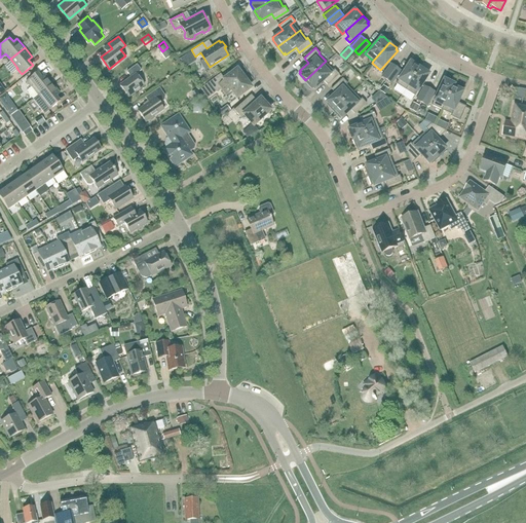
[(405,87),(420,65),(412,60),(412,61),(410,60),(396,81),(405,87)]
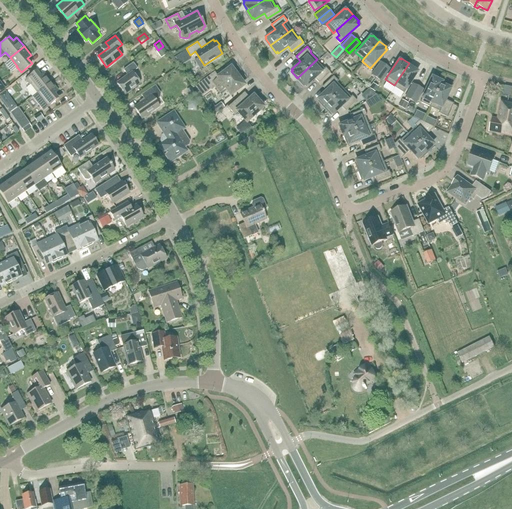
[(317,59),(297,78),(303,84),(305,83),(306,85),(315,76),(319,81),(330,70),(325,65),(324,67),(317,59)]
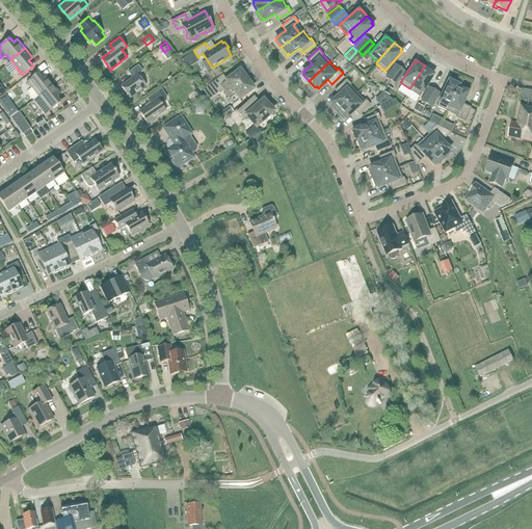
[(391,79),(400,65),(395,62),(386,75),(391,79)]
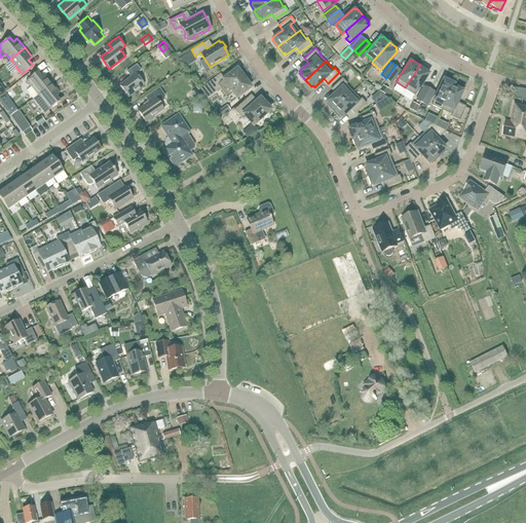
[(145,83),(142,79),(137,72),(142,68),(138,63),(127,70),(132,75),(120,83),(128,95),(145,83)]
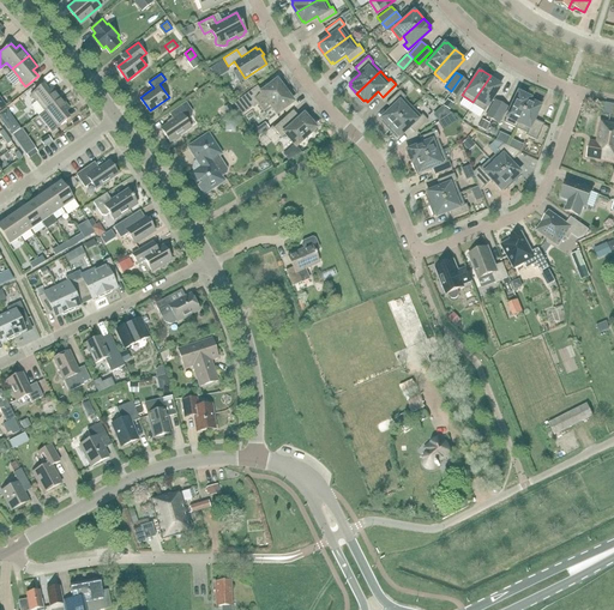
[(462,76),(451,91),(457,95),(468,80),(462,76)]
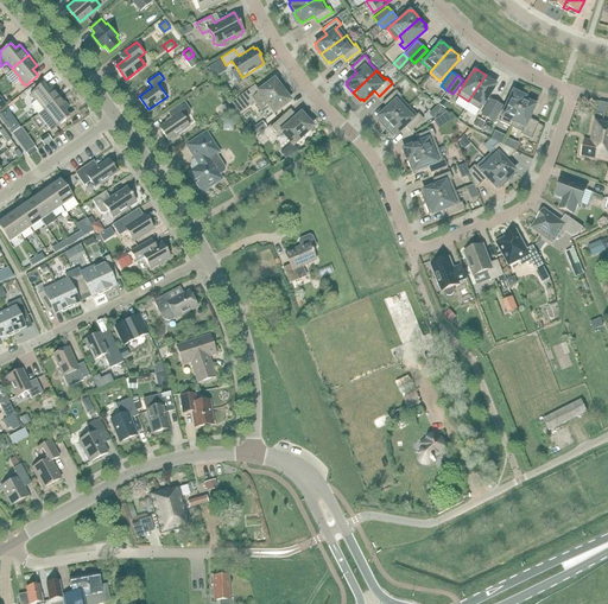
[(468,101),(479,108),(495,83),(493,82),(494,80),(486,75),(468,101)]
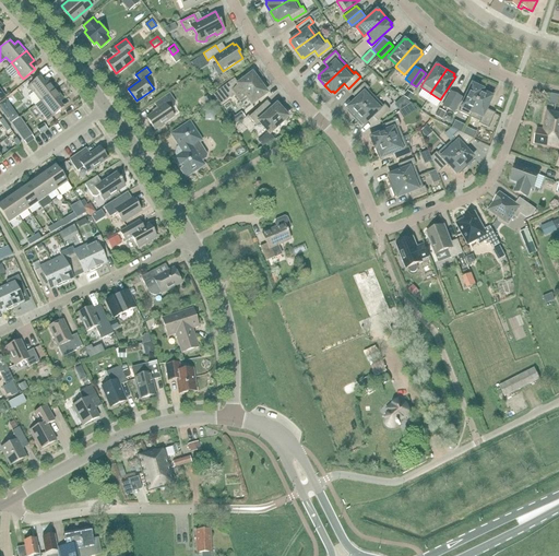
[(266,91),(261,84),(258,79),(252,72),(238,82),(234,77),(214,92),(222,102),(235,92),(240,99),(247,94),(252,102),(266,91)]
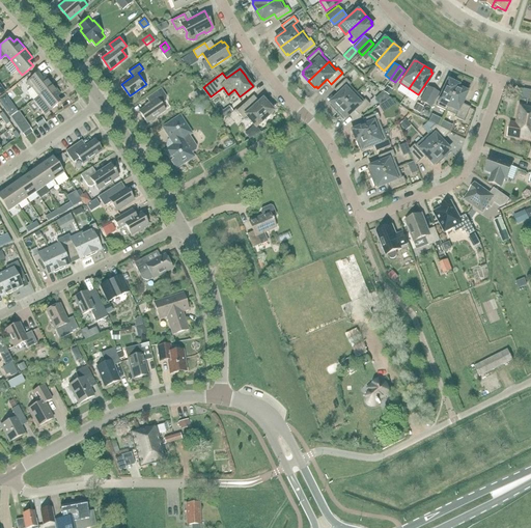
[(50,86),(53,83),(46,74),(43,77),(38,72),(27,80),(31,86),(27,89),(33,99),(50,86)]
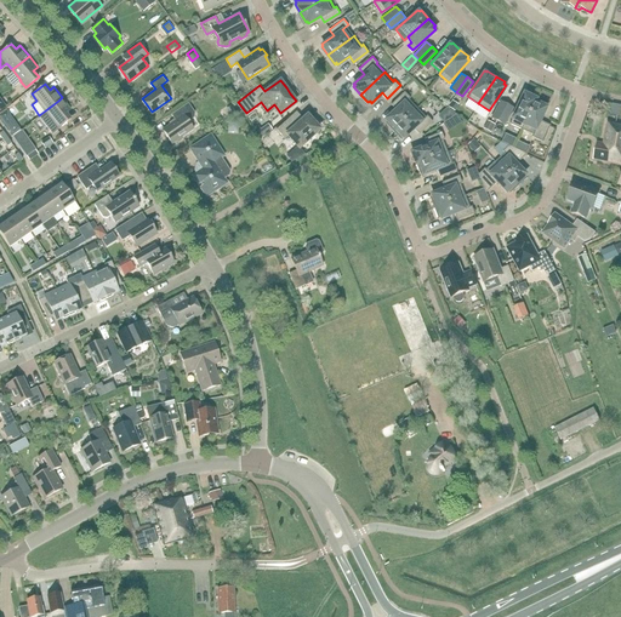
[(393,129),(417,107),(409,97),(410,96),(404,90),(391,103),(396,108),(386,118),(387,119),(386,121),(393,129)]
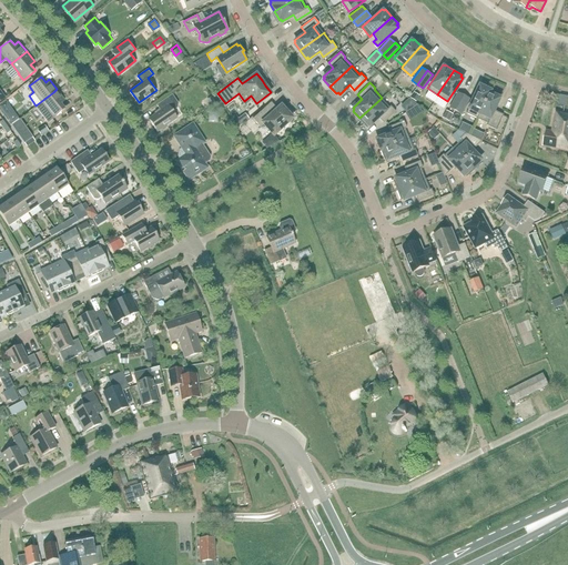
[(490,89),(489,89),(479,83),(466,111),(477,117),(489,90),(490,90),(490,89)]
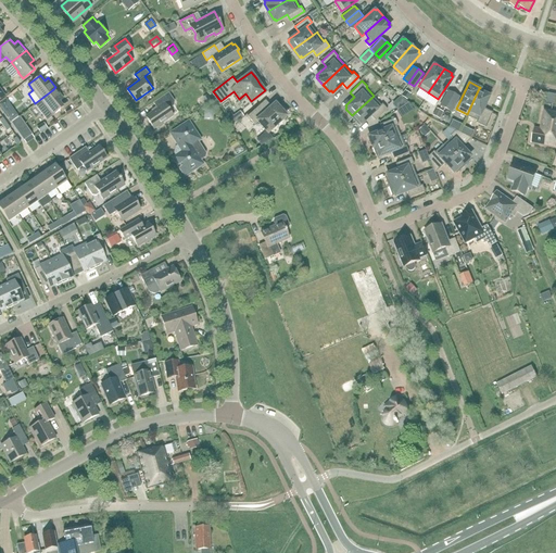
[(64,97),(55,87),(52,90),(35,103),(47,118),(64,105),(60,100),(64,97)]
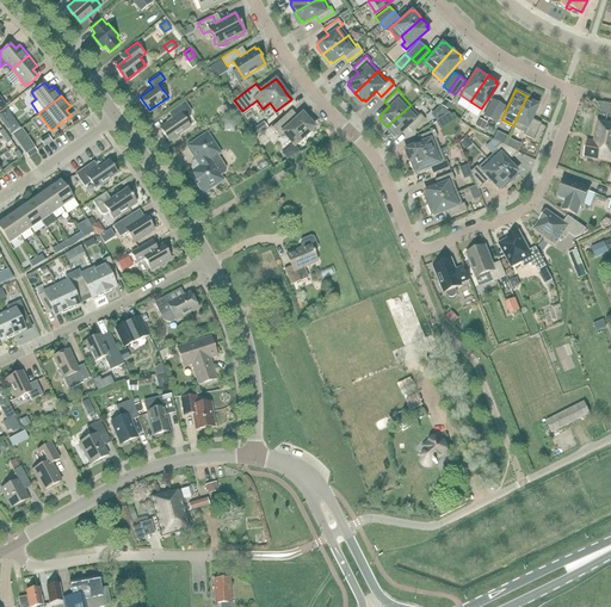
[(536,100),(528,97),(526,97),(513,125),(524,130),(523,132),(534,137),(541,121),(531,116),(537,104),(535,103),(536,100)]
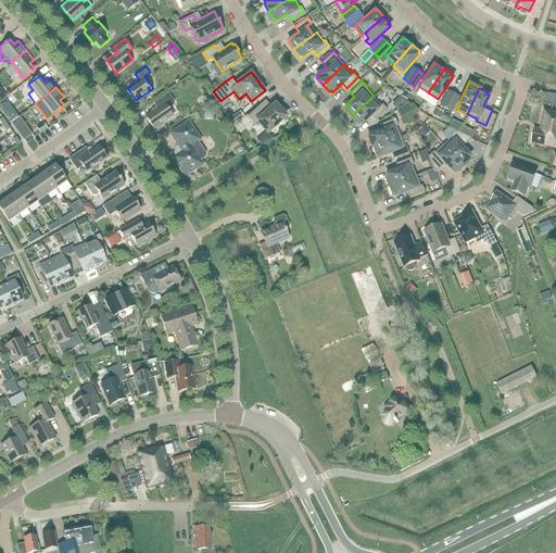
[(445,107),(454,92),(447,89),(440,103),(445,107)]
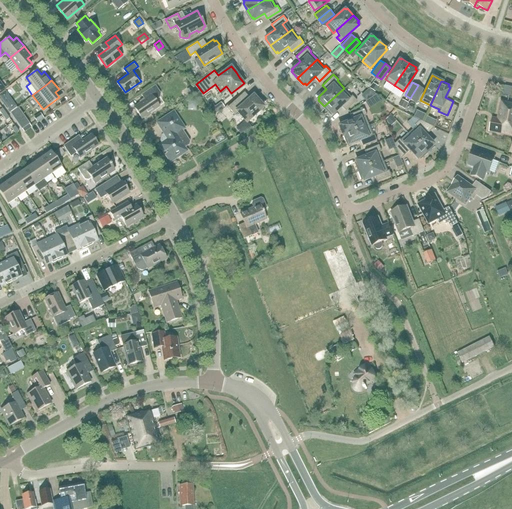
[(160,105),(155,98),(160,95),(161,91),(155,83),(151,85),(152,86),(142,93),(145,98),(134,105),(142,117),(160,105)]
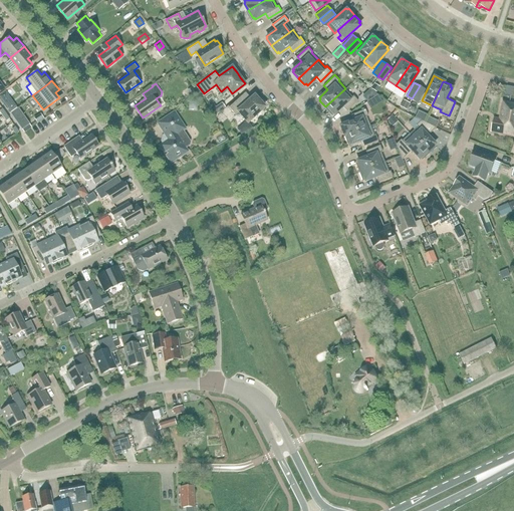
[(420,85),(412,98),(418,101),(425,87),(420,85)]
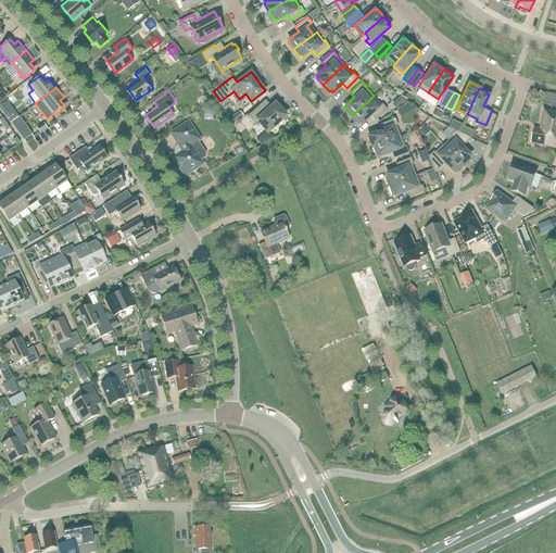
[(374,96),(352,115),(358,122),(359,121),(362,123),(370,114),(375,118),(387,107),(382,102),(380,103),(374,96)]
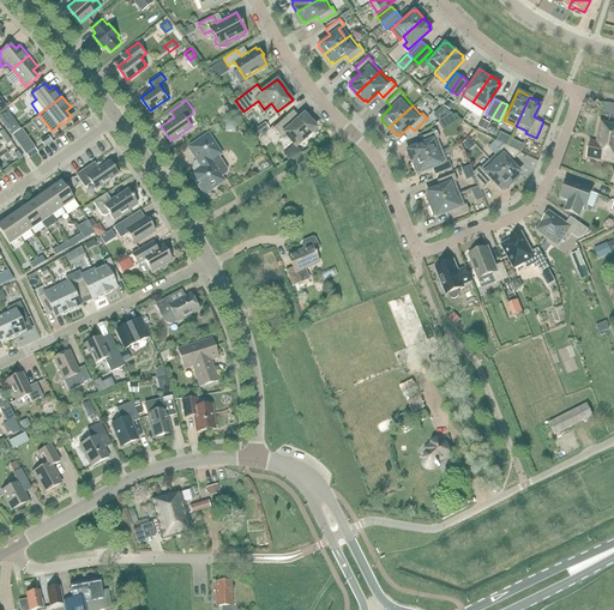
[(0,112),(0,114),(5,121),(13,116),(7,107),(0,112)]
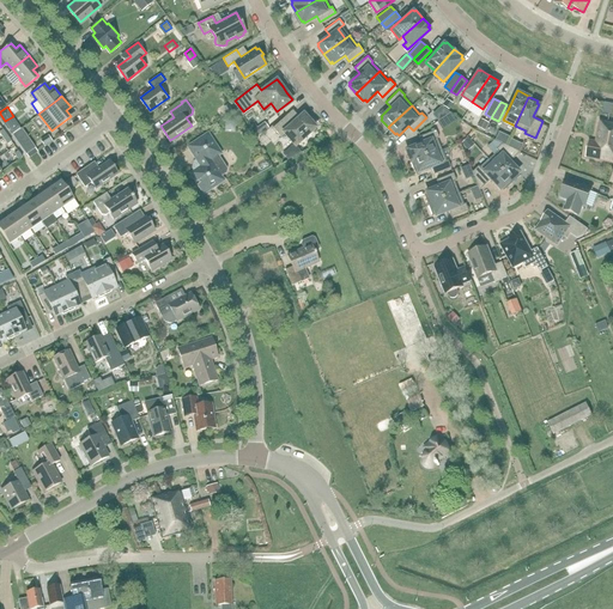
[(438,119),(437,120),(442,127),(455,119),(450,110),(438,119)]
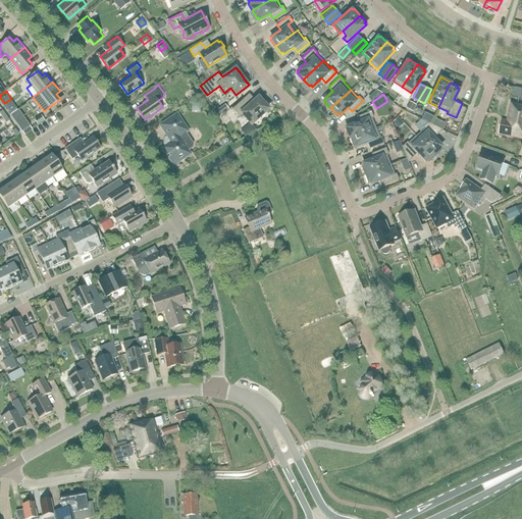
[(268,107),(267,106),(269,105),(264,100),(263,101),(258,96),(253,101),(251,101),(246,95),(232,107),(240,114),(242,112),(252,122),(268,107)]
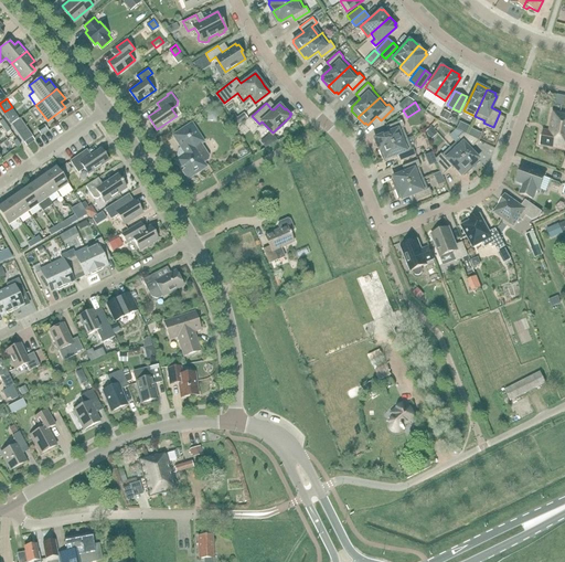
[(444,107),(439,115),(446,119),(450,112),(444,107)]
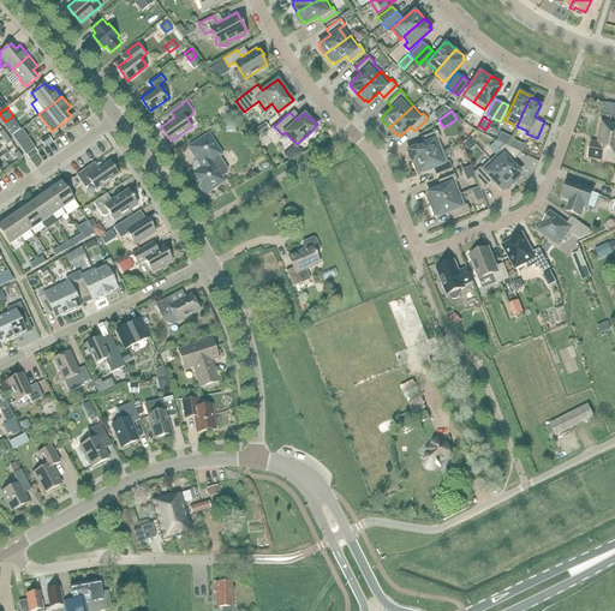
[(226,119),(225,129),(236,130),(237,119),(226,119)]
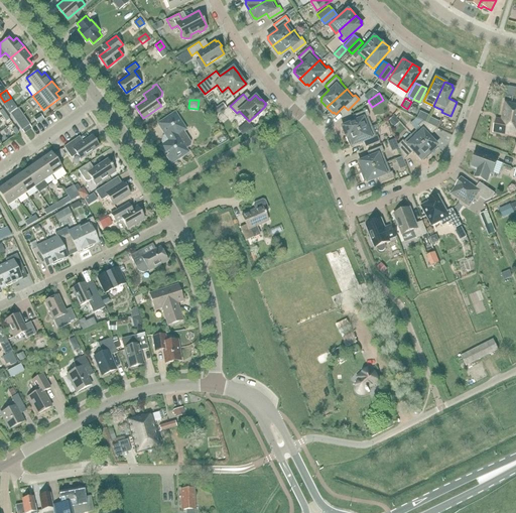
[(496,117),(493,130),(515,134),(515,130),(515,101),(505,100),(502,118),(496,117)]
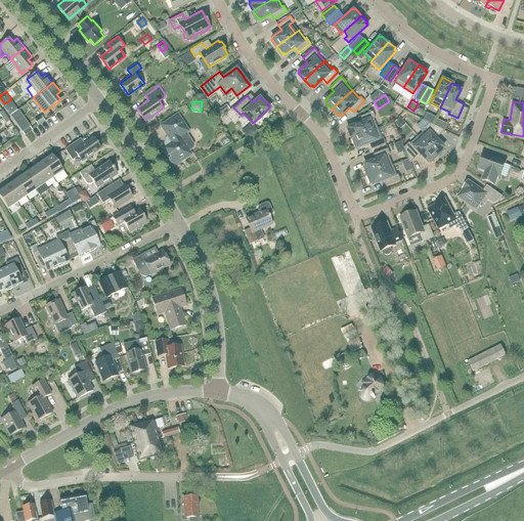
[(225,102),(215,111),(219,116),(229,107),(225,102)]
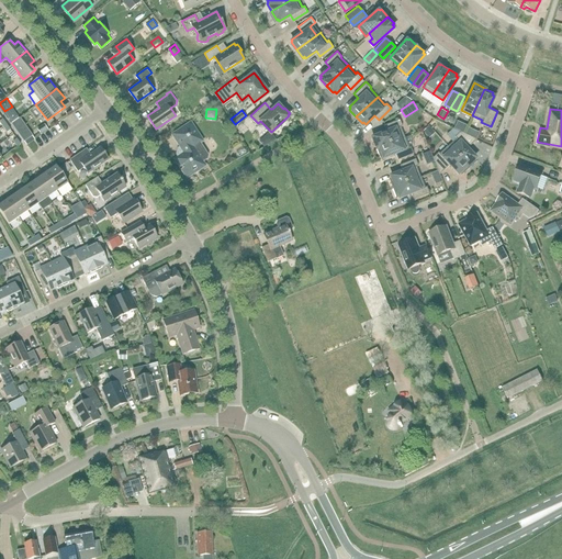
[(19,116),(12,121),(18,131),(25,125),(19,116)]
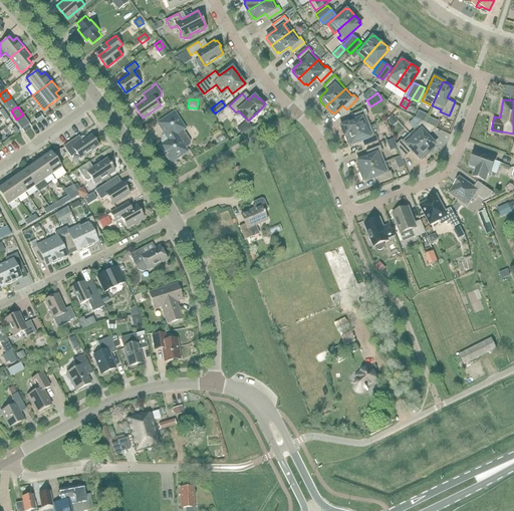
[(344,135),(344,134),(369,123),(365,114),(367,113),(365,107),(360,109),(359,107),(355,109),(356,110),(351,113),(353,118),(340,124),(344,135)]
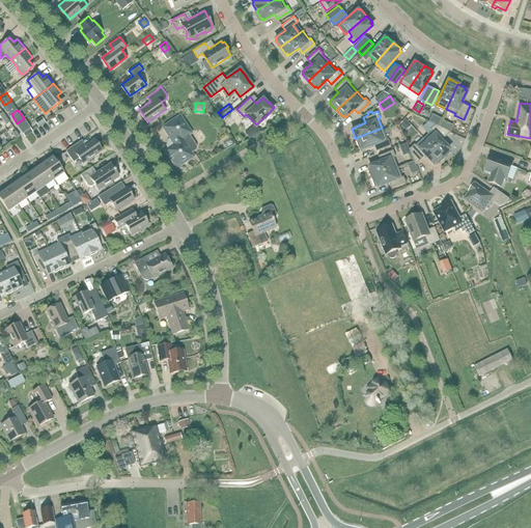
[(431,113),(428,119),(435,122),(438,123),(441,117),(431,113)]
